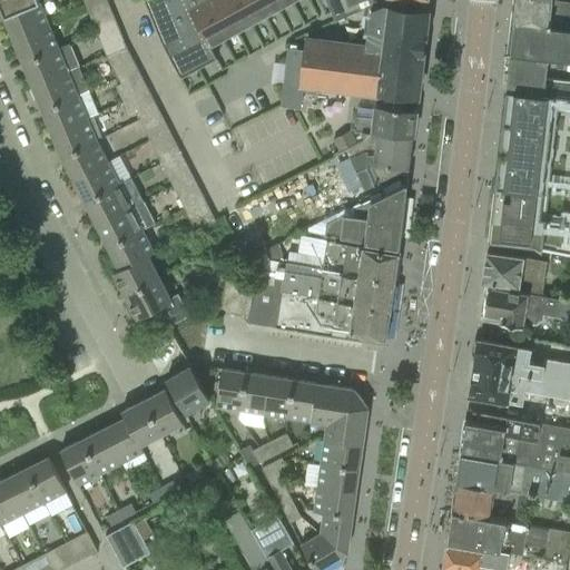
[(0,0),(0,18),(2,17),(38,2),(37,0),(0,0)]
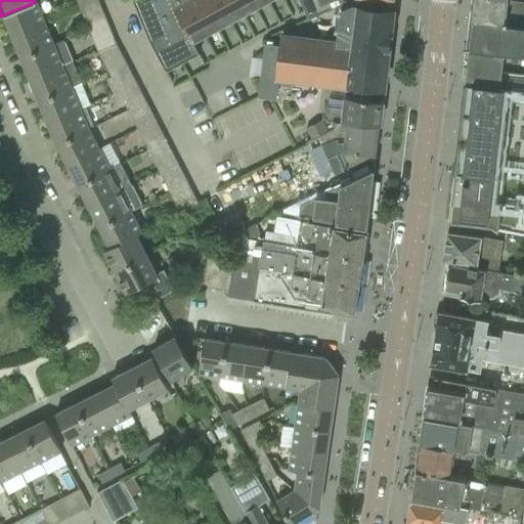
[(270,0),(131,0),(132,1),(148,42),(165,73),(166,73),(199,54),(192,43),(270,0)]
